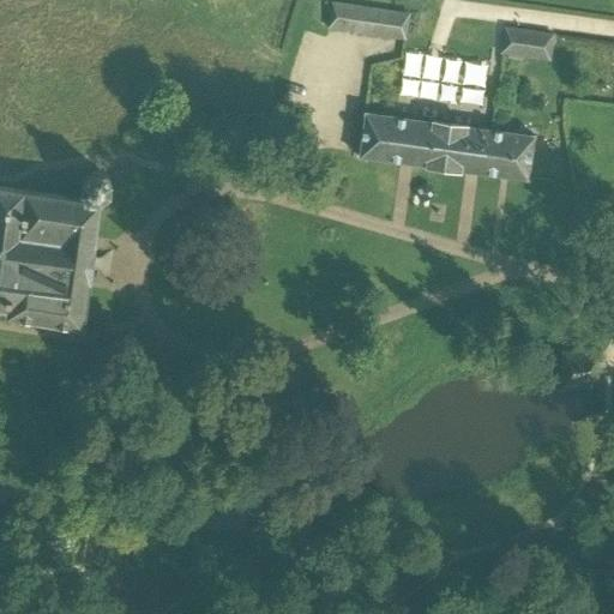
[(327,30),(405,42),(410,14),(331,2),(327,30)]
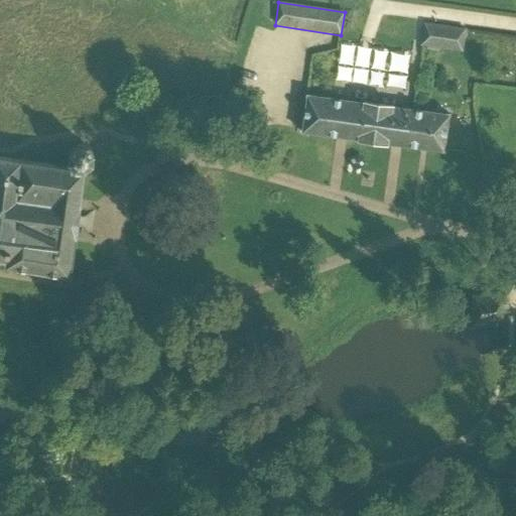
[(438,25),(422,22),(419,45),(434,47),(438,25)]
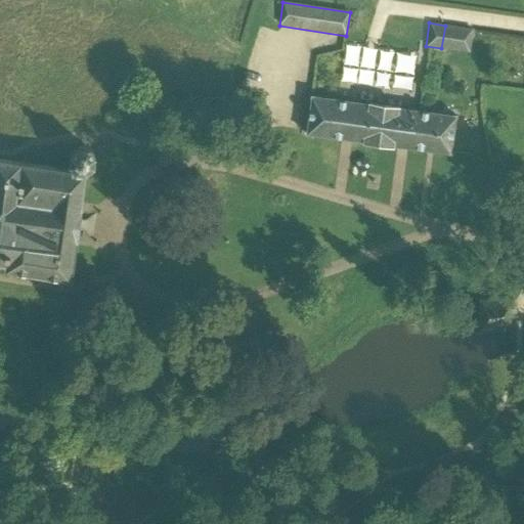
[(459,27),(445,26),(441,48),(455,50),(459,27)]
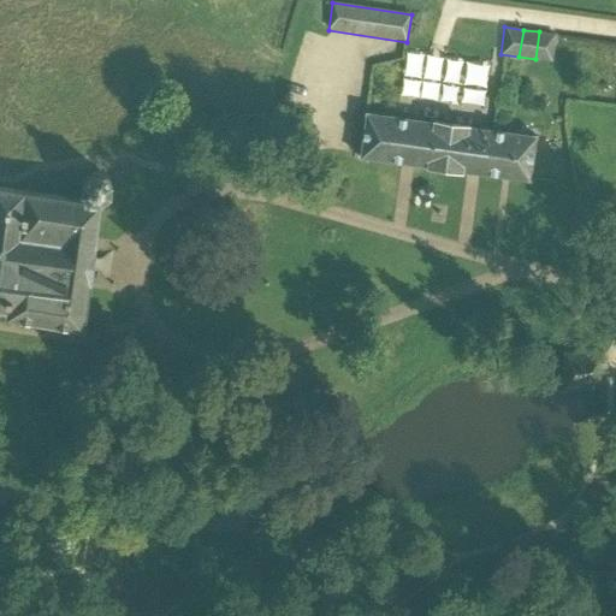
[(539,31),(535,59),(551,61),(556,34),(539,31)]
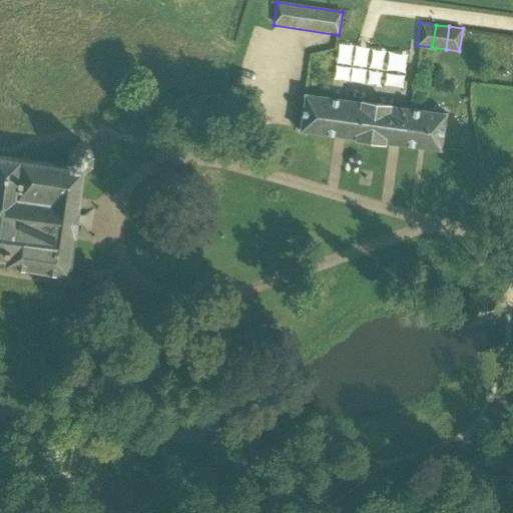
[(381,70),(377,85),(393,88),(396,73),(381,70)]
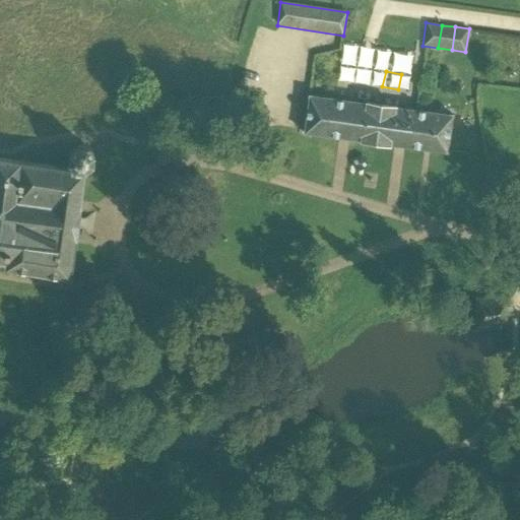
[(411,147),(416,111),(309,96),(304,133),(337,137),(349,139),(393,144),(405,146),(411,147)]
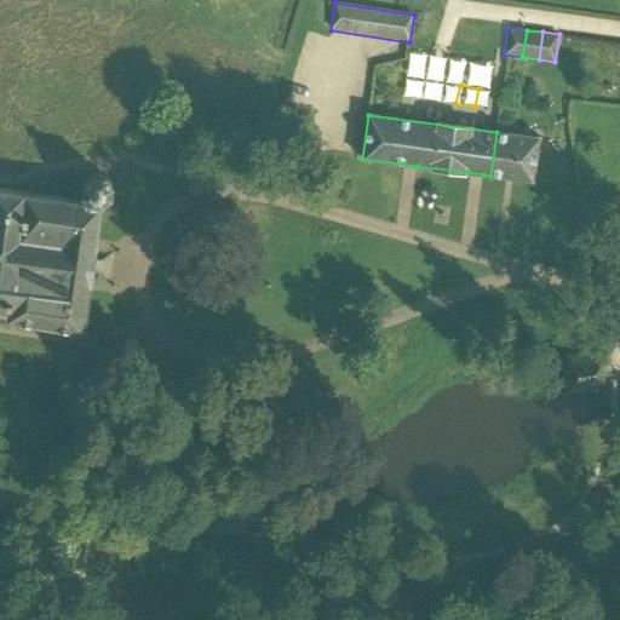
[(497,132),(491,176),(505,177),(512,178),(533,182),(539,137),(497,132)]
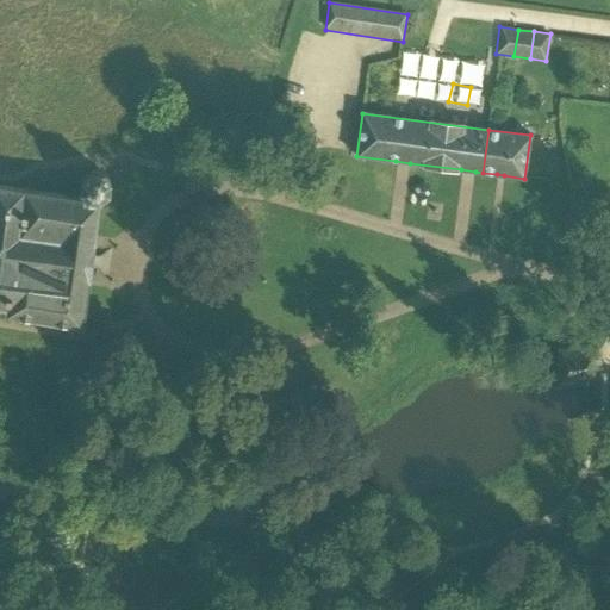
[(101,201),(110,193),(111,182),(103,173),(92,173),(82,180),(81,191),(87,198),(0,185),(0,305),(7,306),(7,313),(83,323),(99,201),(101,201)]
